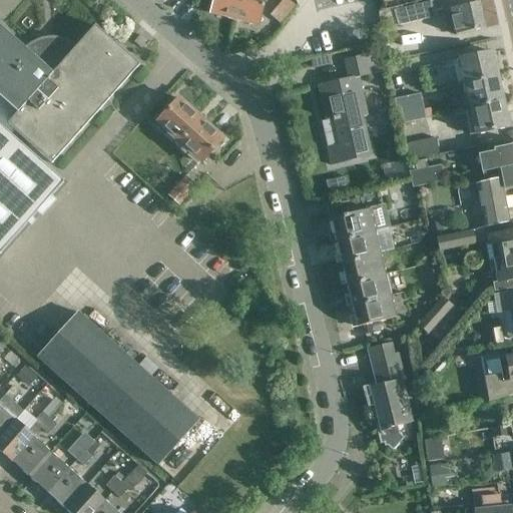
[(189,0),(182,0),(174,10),(185,19),(196,5),(189,0)]
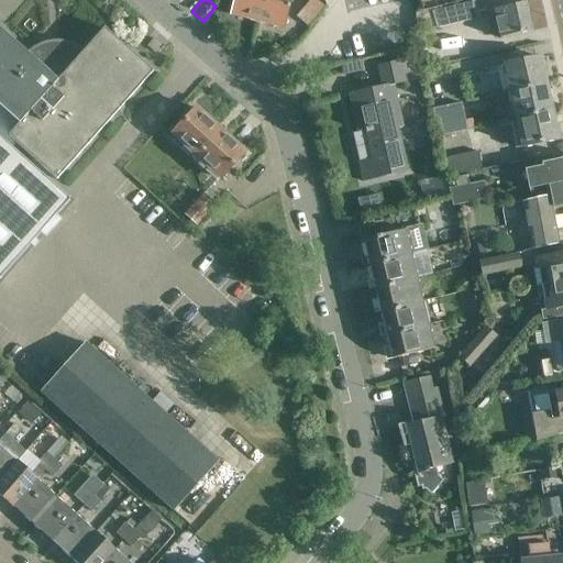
[(234,0),(231,13),(258,20),(263,0),(234,0)]
